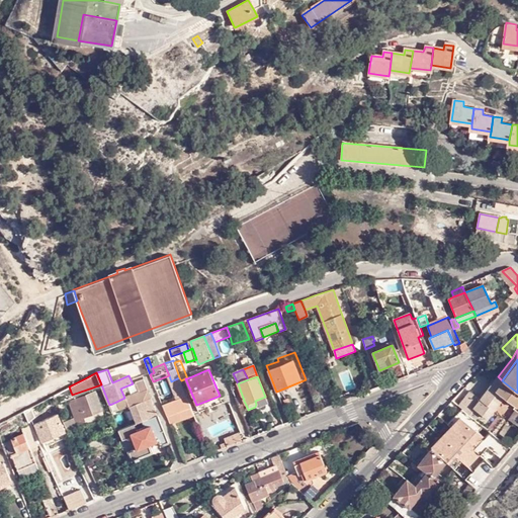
[(498,376),(480,400),(485,403),(478,412),(486,418),(503,398),(515,407),(517,403),(517,393),(502,380),(498,376)]
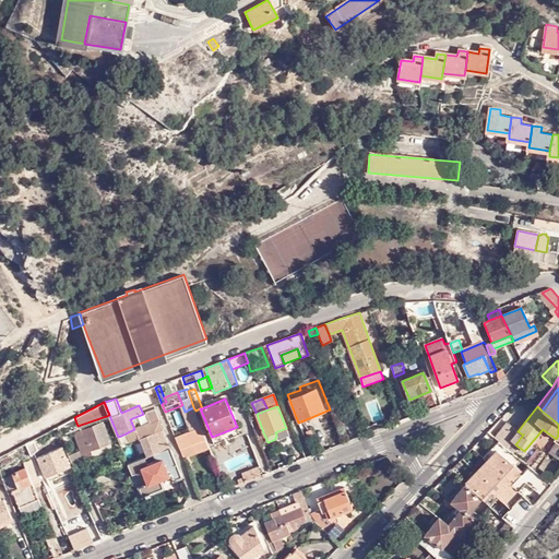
[(186,423),(198,418),(195,411),(193,407),(185,412),(182,413),(186,423)]
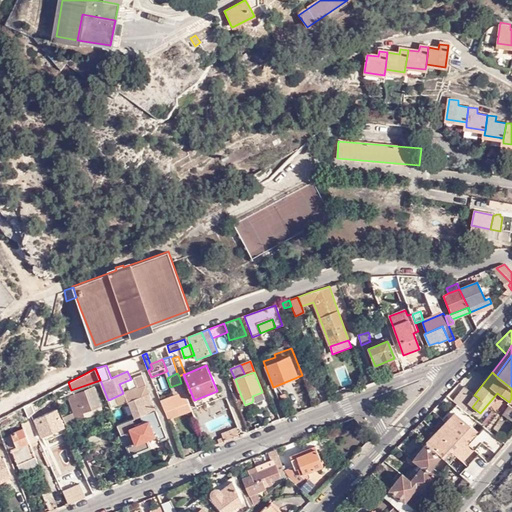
[(146,414),(155,410),(143,380),(142,375),(133,378),(137,388),(123,393),(115,397),(119,406),(138,398),(138,399),(135,401),(142,416),(146,414)]
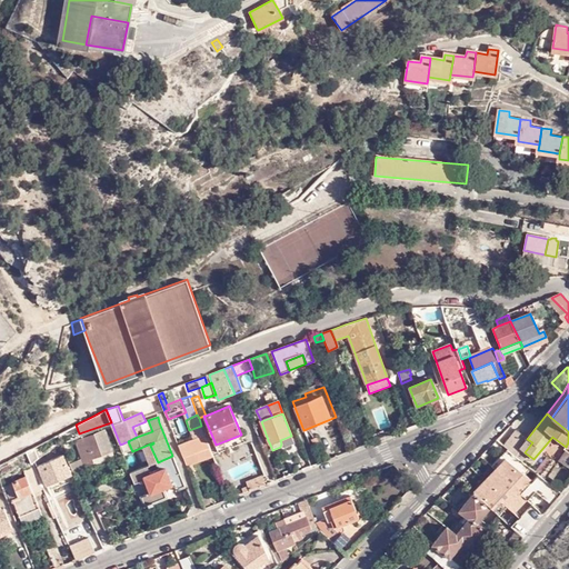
[(71,427),(55,436),(62,452),(65,451),(66,453),(70,451),(68,446),(77,441),(71,427)]
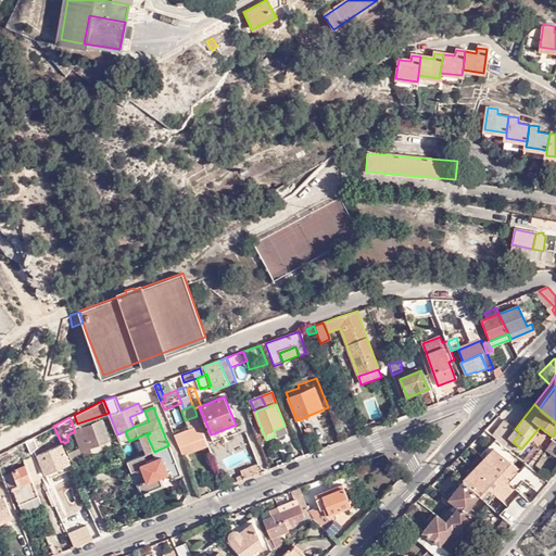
[(81,449),(68,454),(73,463),(85,457),(85,454),(92,451),(91,446),(111,439),(103,420),(76,431),(81,449)]
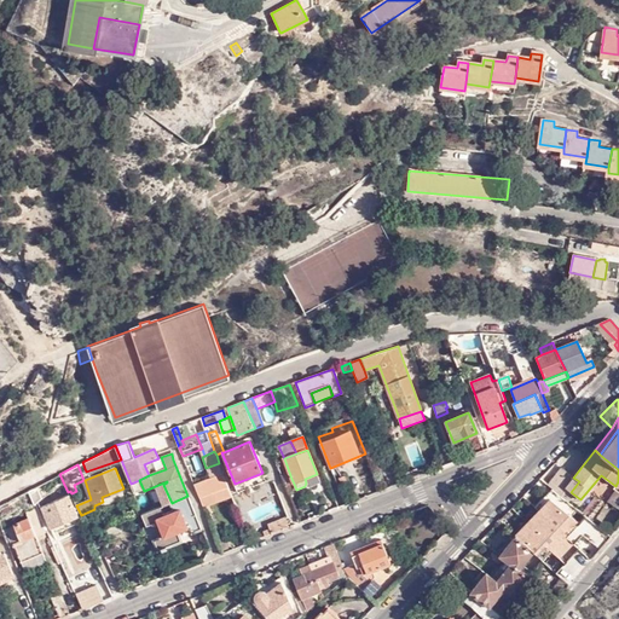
[(417,468),(405,473),(409,480),(420,475),(417,468)]
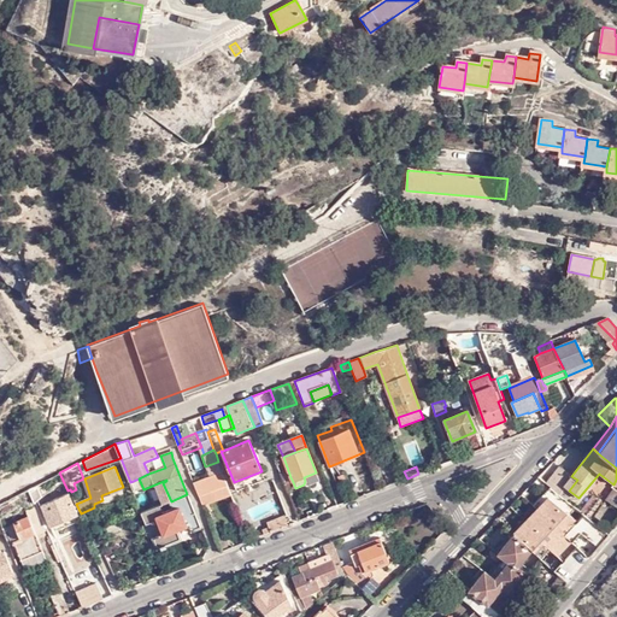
[(560,466),(546,483),(551,486),(552,487),(558,493),(564,486),(571,476),(560,466)]
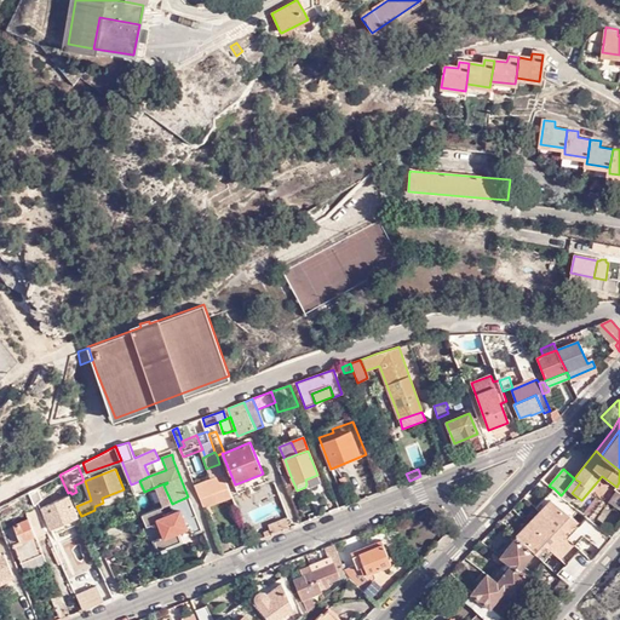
[(202,483),(212,478),(207,470),(197,474),(202,483)]
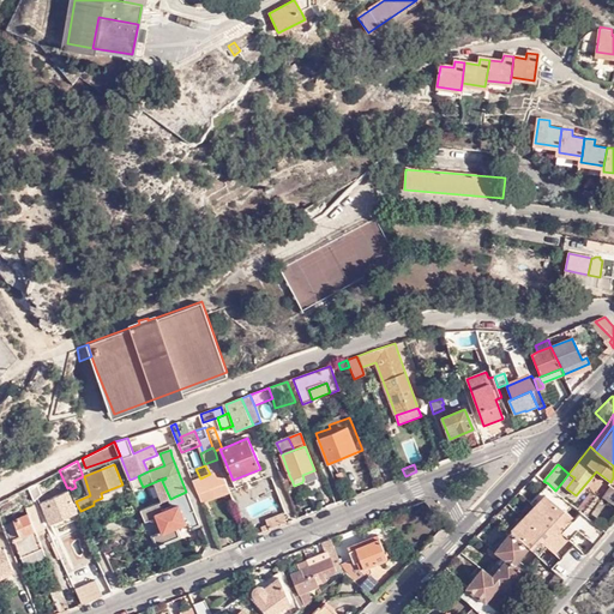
[(198,494),(227,483),(222,469),(210,474),(200,479),(192,481),(198,494)]
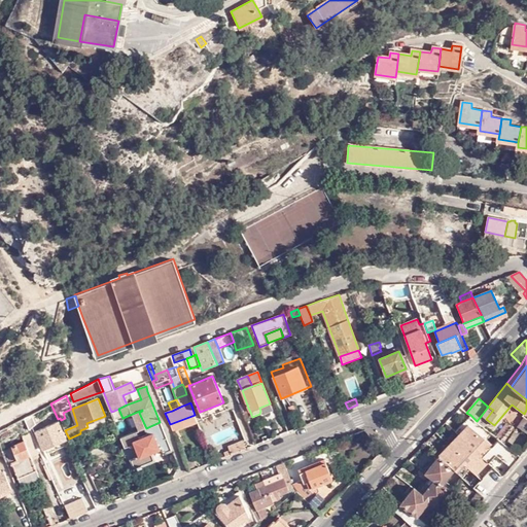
[(223,402),(200,412),(203,420),(226,411),(223,402)]
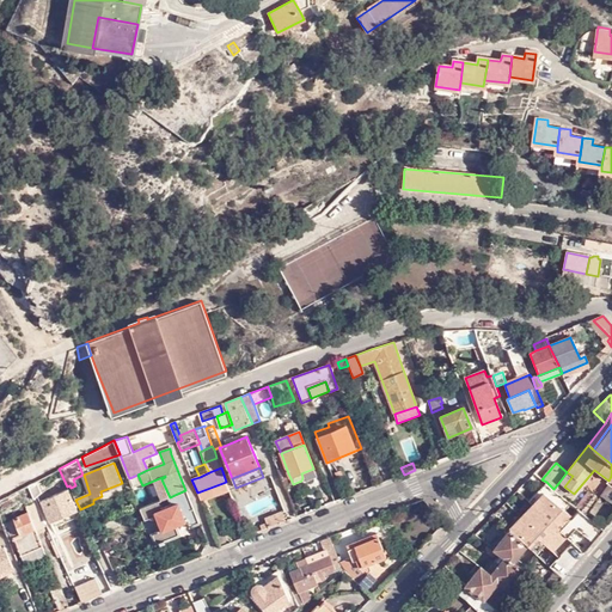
[(573,476),(567,472),(560,482),(564,487),(573,476)]
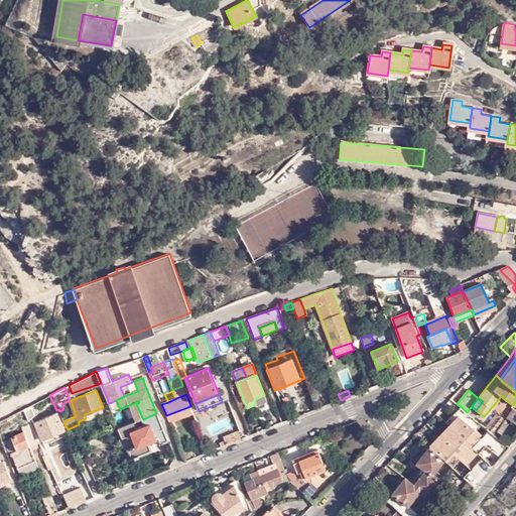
[(243,399),(238,401),(241,410),(247,408),(245,403),(243,399)]
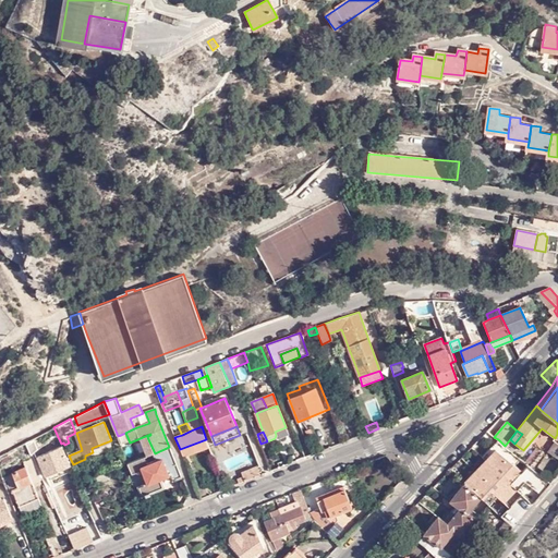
[(34,437),(26,441),(32,453),(39,451),(34,437)]
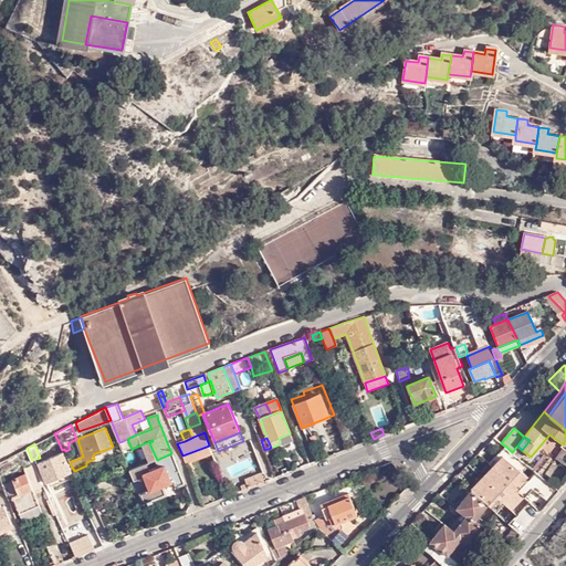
[(192,464),(213,457),(209,446),(182,456),(189,473),(195,470),(192,464)]
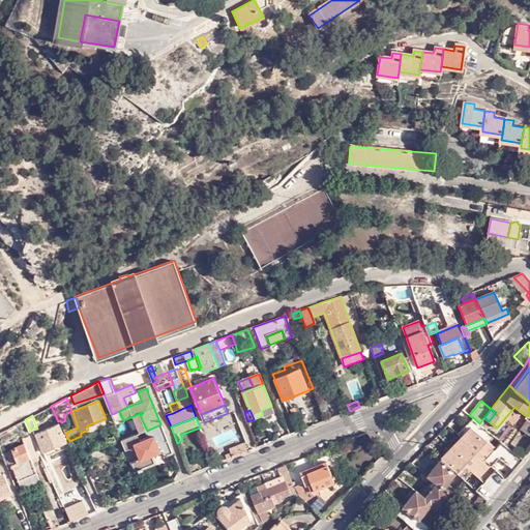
[(473,417),(458,434),(461,437),(470,428),(468,427),(474,418),(473,417)]
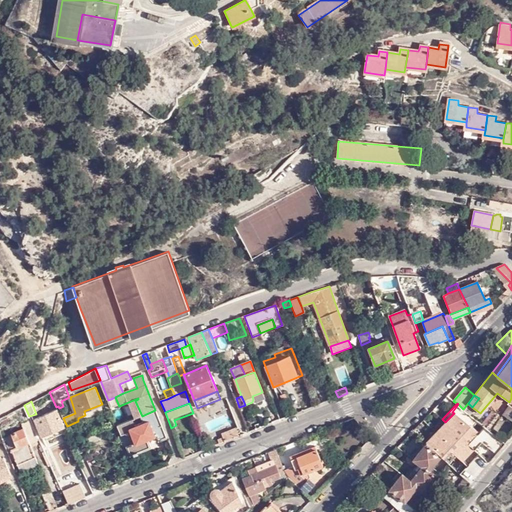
[(84,411),(85,415),(87,420),(105,413),(102,404),(84,411)]
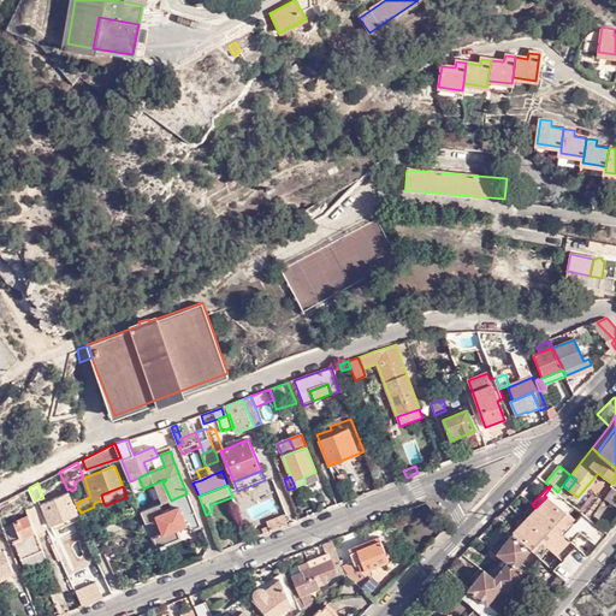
[(597,548),(606,534),(557,492),(551,486),(544,496),(546,497),(535,508),(513,532),(531,550),(539,557),(548,549),(556,555),(570,540),(570,542),(579,533),(597,548)]
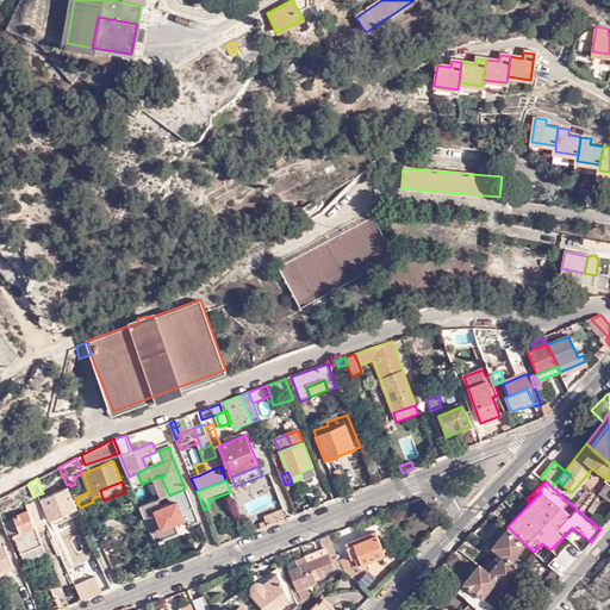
[(76,509),(68,487),(42,499),(51,520),(76,509)]
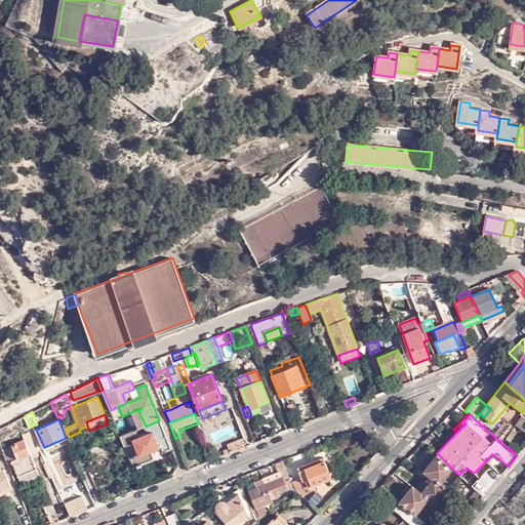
[(524,433),(524,421),(522,419),(516,427),(524,433)]
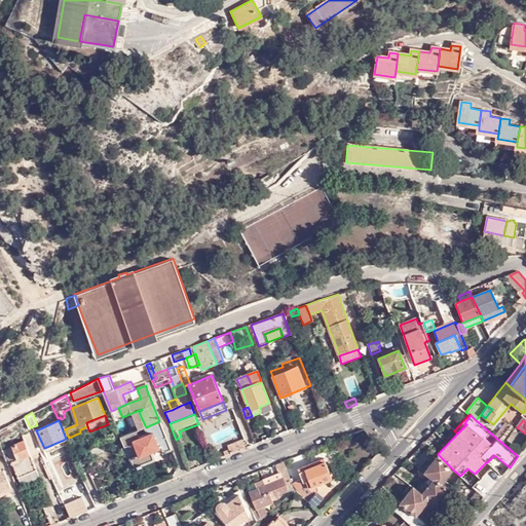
[(138,430),(122,437),(126,447),(134,444),(139,456),(132,459),(136,467),(139,466),(139,468),(143,466),(142,465),(154,460),(150,452),(161,448),(163,454),(172,450),(170,445),(159,421),(150,425),(146,427),(138,430)]
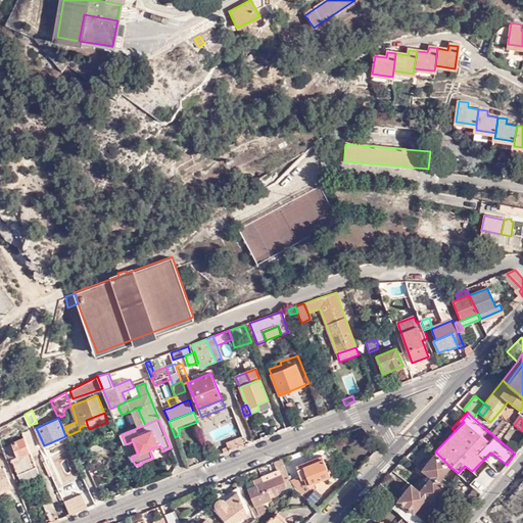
[(122,434),(137,428),(135,425),(120,431),(122,434)]
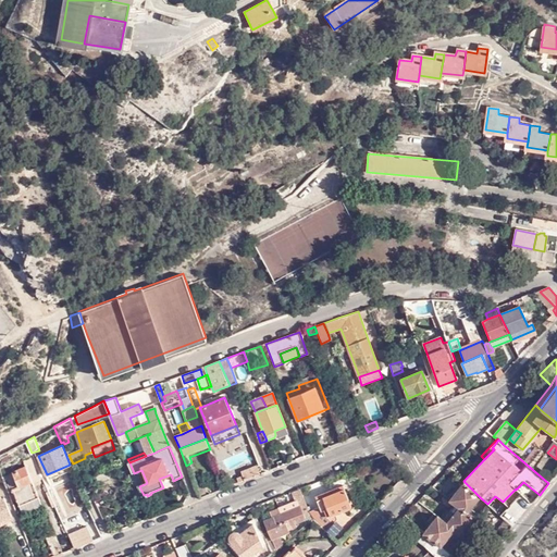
[(44,481),(34,459),(25,462),(33,481),(34,484),(44,481)]
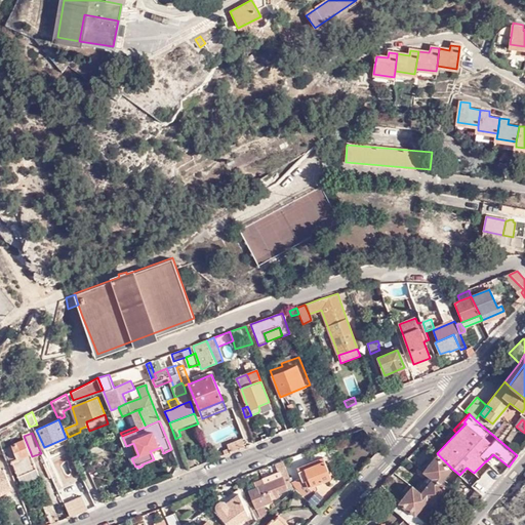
[(17,458),(31,453),(24,436),(12,441),(17,458)]
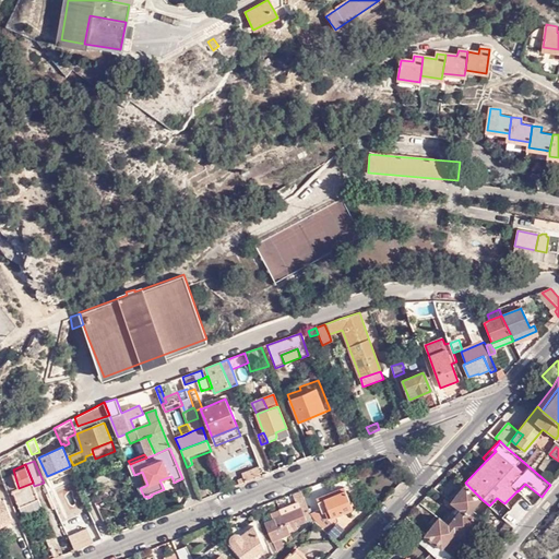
[(238,480),(240,485),(246,483),(256,479),(262,476),(259,467),(242,474),(245,478),(238,480)]
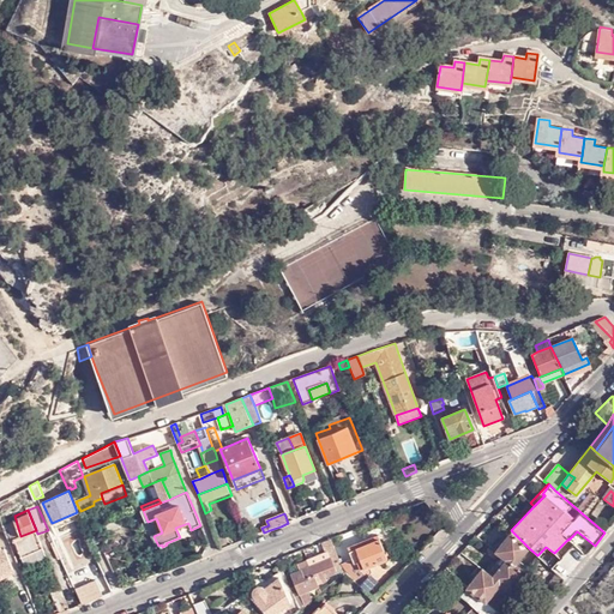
[(43,548),(37,534),(36,530),(20,536),(14,539),(22,558),(43,548)]
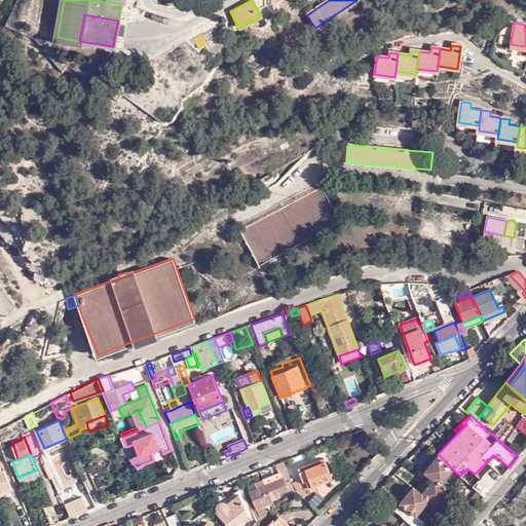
[(430,476),(441,484),(453,470),(438,454),(424,472),(430,476)]
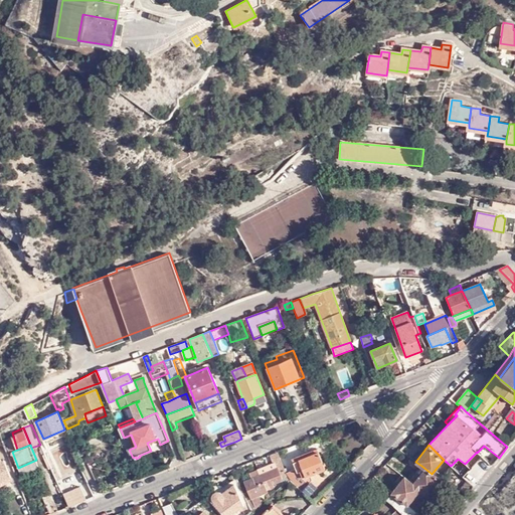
[(185,462),(199,456),(196,448),(181,454),(185,462)]
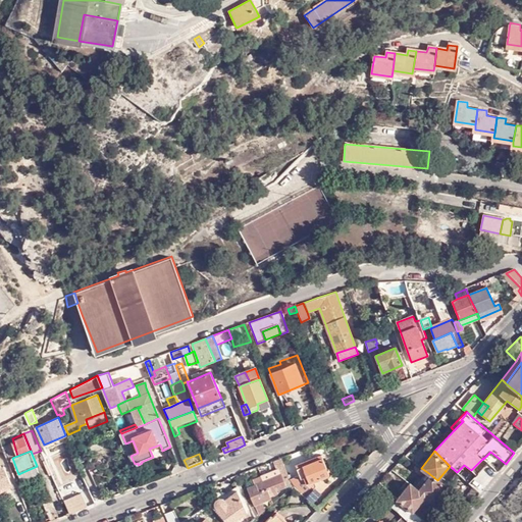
[(322,457),(297,468),(301,479),(304,478),(307,484),(329,474),(322,457)]
